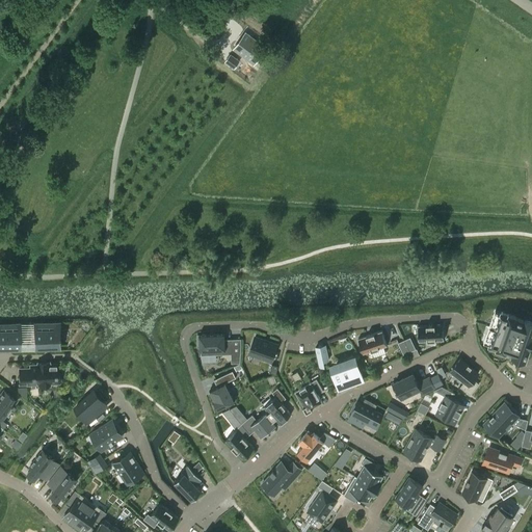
[(273,52),(246,32),(234,49),(254,64),(261,55),(267,60),(273,52)]
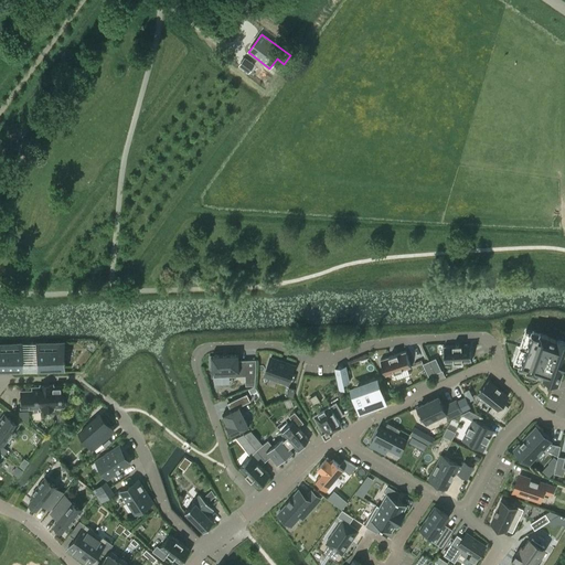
[(255,65),(245,57),(240,65),(248,73),(255,65)]
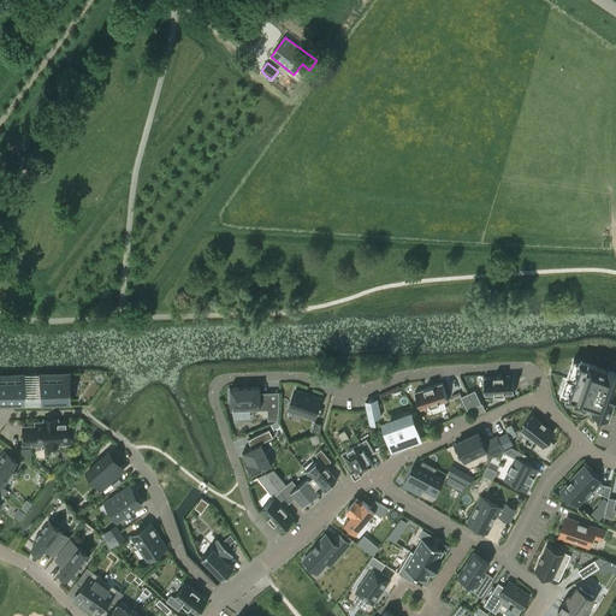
[(570,368),(563,389),(570,391),(567,400),(575,403),(585,407),(585,406),(594,409),(593,412),(608,416),(615,392),(615,372),(608,369),(608,372),(598,368),(598,367),(590,363),(590,365),(580,361),(578,371),(570,368)]
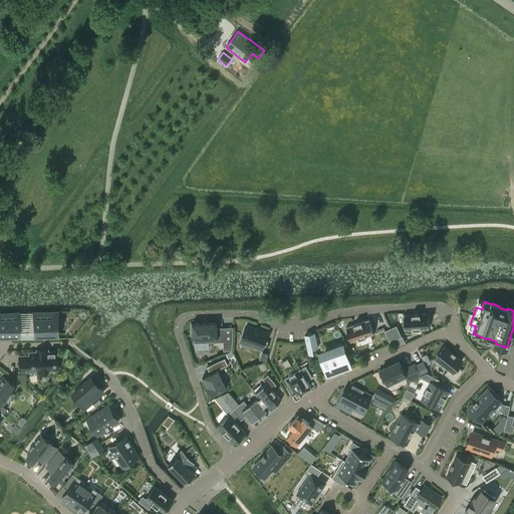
[(404,314),(405,330),(429,328),(428,313),(404,314)]
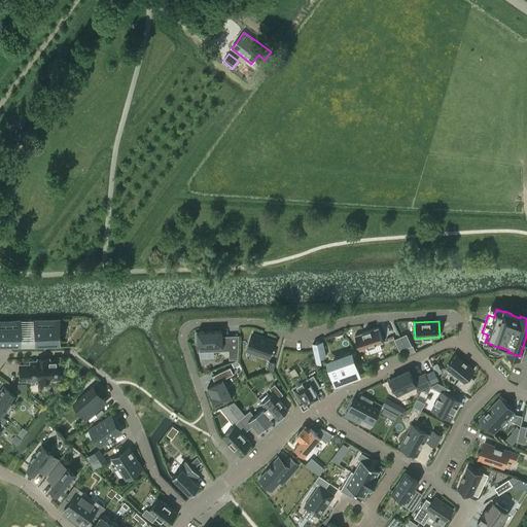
[(58,326),(34,327),(34,344),(56,343),(56,336),(58,335),(58,326)]
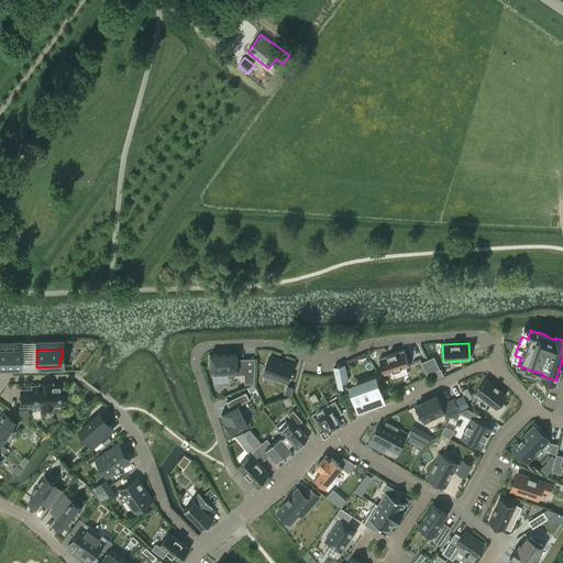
[(0,367),(21,367),(20,350),(0,350),(0,367)]
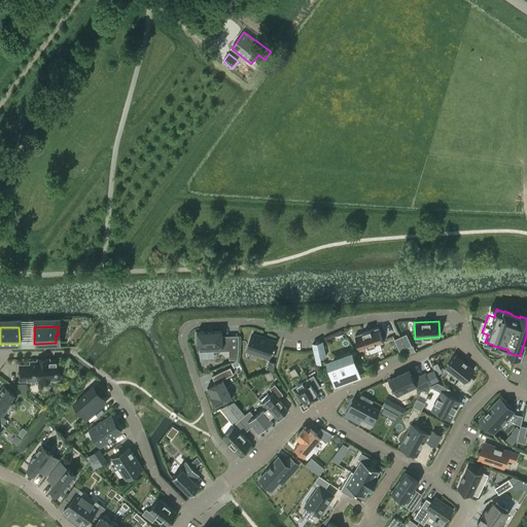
[(379,327),(355,336),(359,350),(367,348),(371,354),(382,350),(380,344),(383,343),(379,327)]
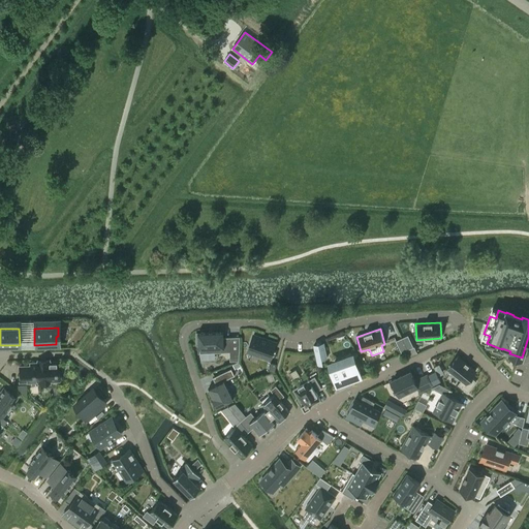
[(230,351),(230,338),(223,338),(223,332),(198,333),(195,334),(196,343),(198,343),(198,348),(208,348),(208,352),(230,351)]
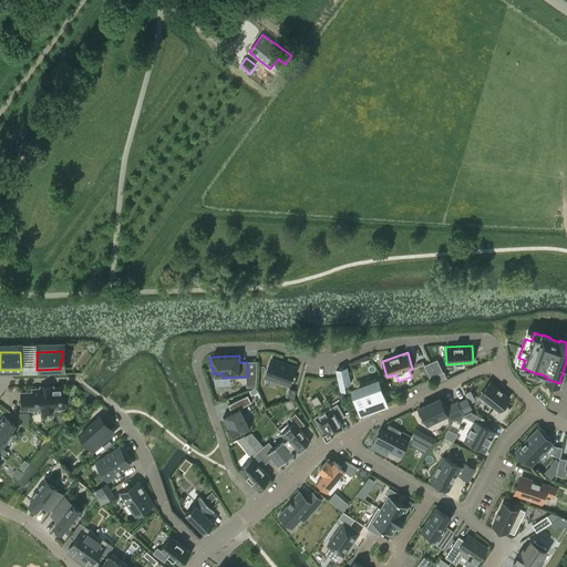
[(296,367),(271,359),(266,377),(289,385),(296,367)]
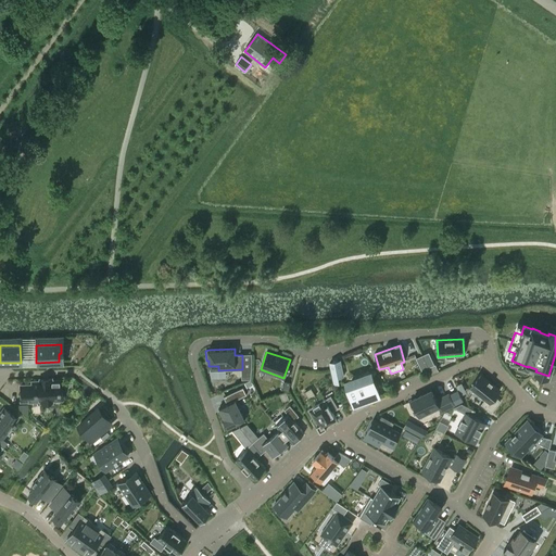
[(429,352),(422,355),(428,367),(434,365),(429,352)]
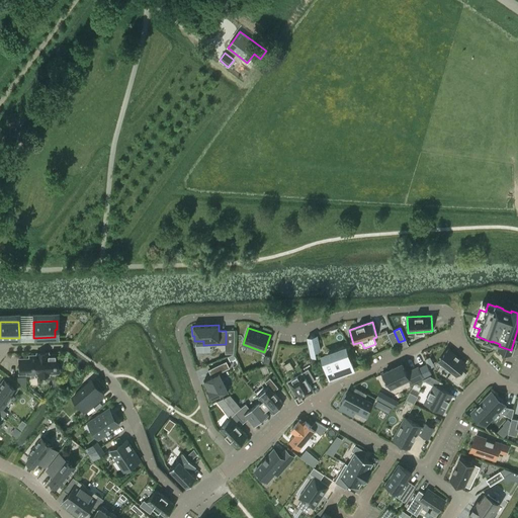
[(393,345),(399,342),(394,331),(387,334),(393,345)]
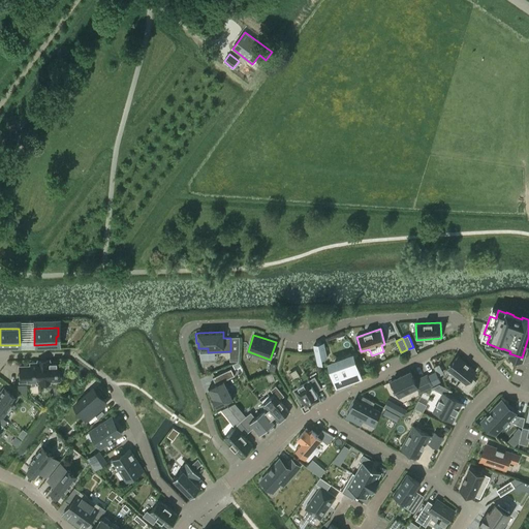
[(322,360),(327,359),(323,343),(314,345),(318,365),(323,364),(322,360)]
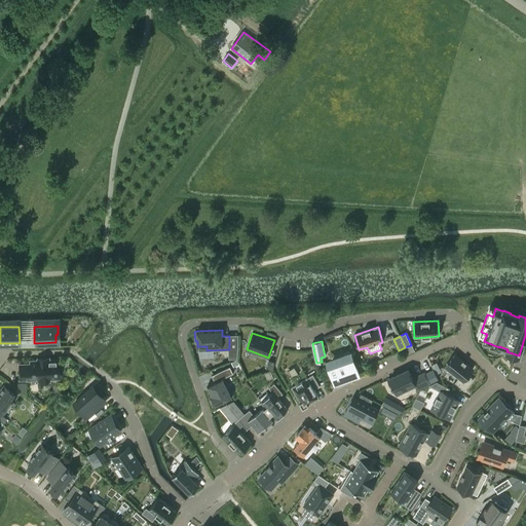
[(238,347),(231,347),(232,353),(229,353),(229,359),(237,359),(238,347)]
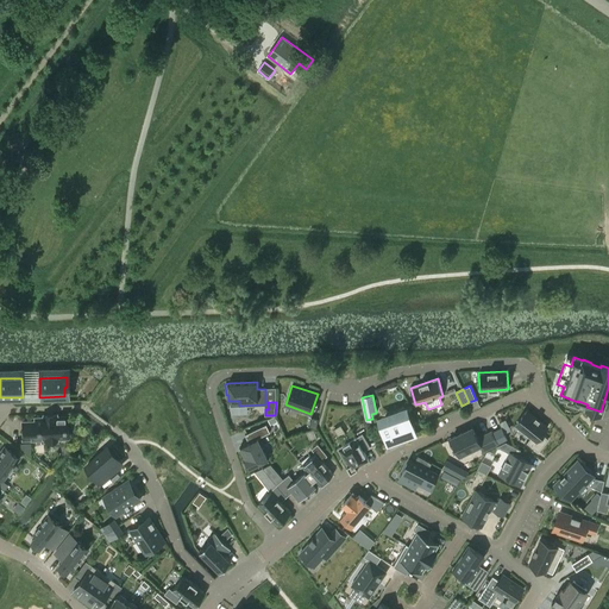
[(527,410),(516,425),(532,437),(528,443),(539,452),(548,439),(542,434),(547,427),(527,410)]
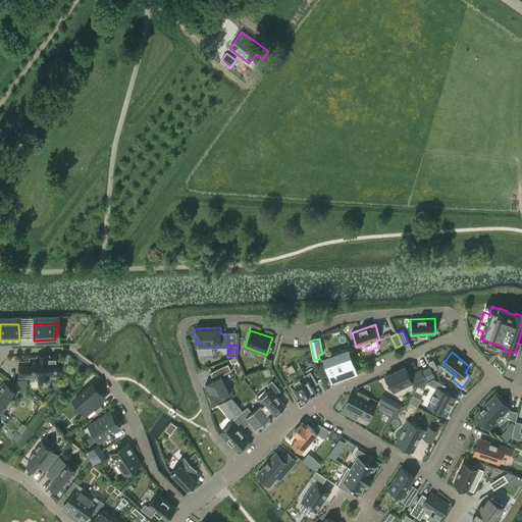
[(356,371),(351,355),(326,364),(331,380),(356,371)]
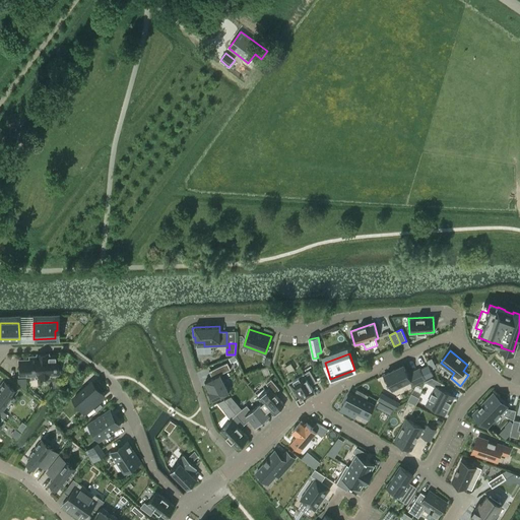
[(49,376),(49,374),(59,374),(59,370),(58,355),(49,356),(49,354),(37,354),(37,356),(29,356),(29,361),(18,361),(19,375),(38,375),(38,377),(49,376)]
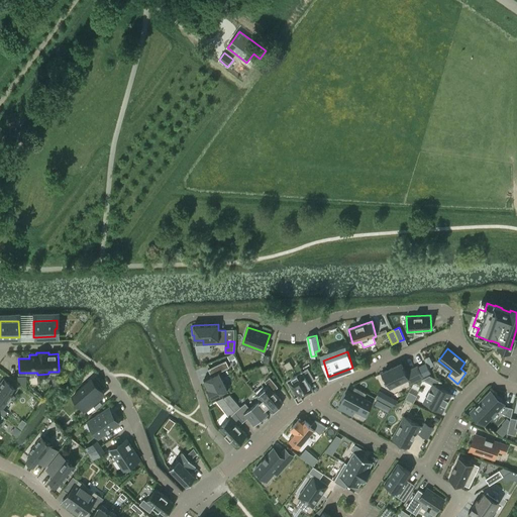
[(211,375),(204,378),(209,388),(208,389),(213,398),(227,391),(218,373),(229,367),(226,359),(208,369),(211,375)]
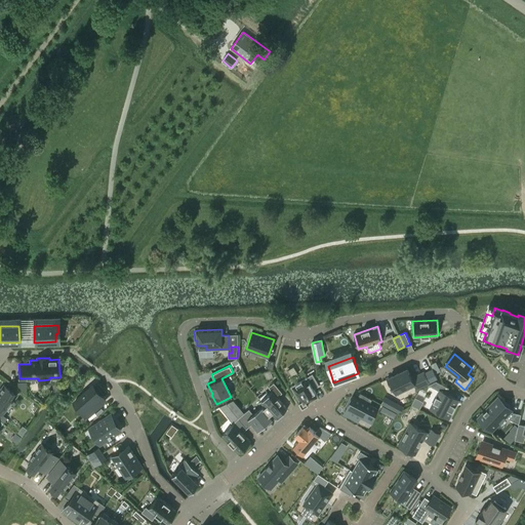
[(430,382),(437,378),(435,373),(433,368),(425,372),(430,382)]
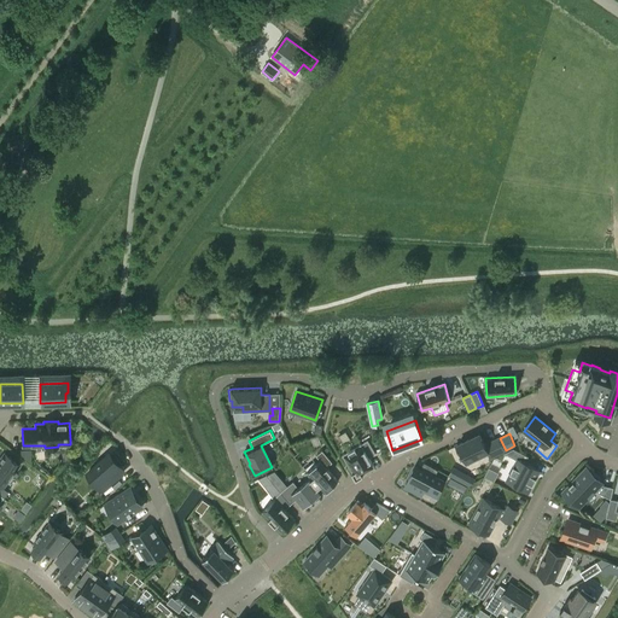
[(476,436),(450,447),(455,456),(458,455),(461,462),(483,452),(487,458),(500,452),(494,439),(481,445),(476,436)]
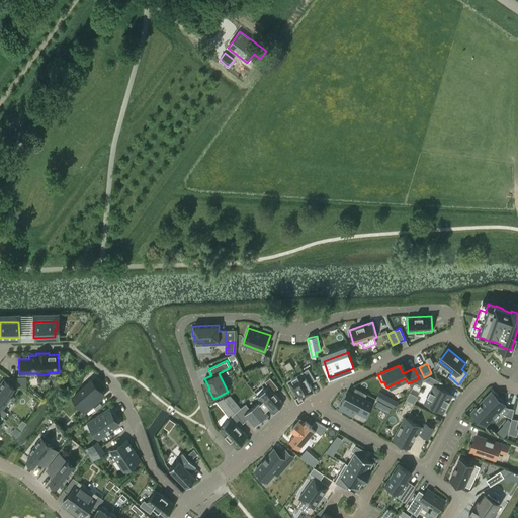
[(286,381),(295,396),(294,396),(298,402),(304,398),(314,392),(309,383),(315,380),(308,369),(303,372),(286,381)]
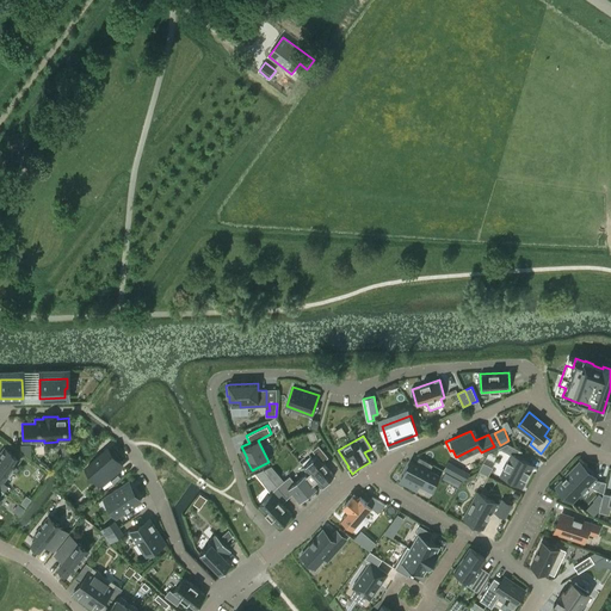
[(507,443),(498,448),(511,455),(508,461),(507,461),(504,468),(505,468),(501,475),(522,486),(525,479),(526,480),(530,473),(530,471),(534,464),(531,464),(519,457),(523,451),(507,443)]
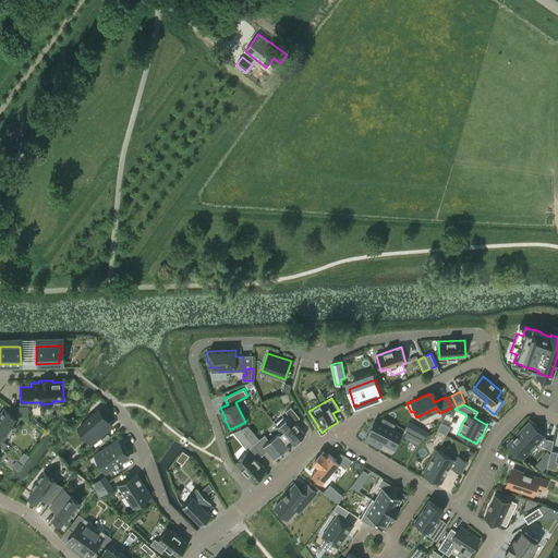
[(17,407),(15,409),(28,419),(27,407),(17,407)]
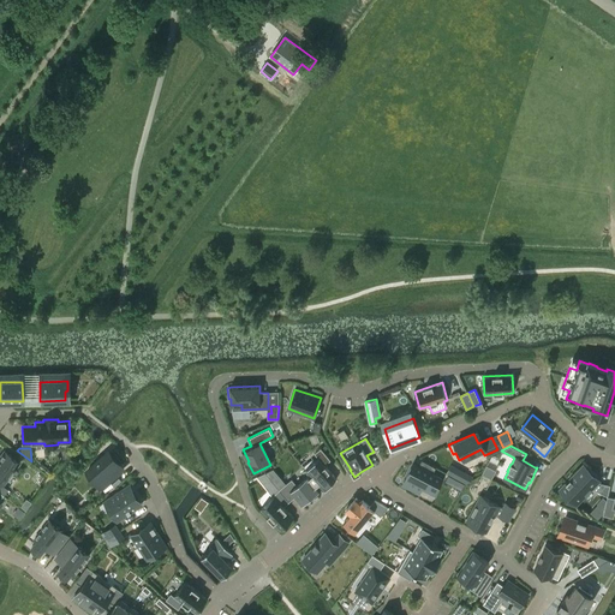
[(305,470),(309,475),(321,489),(322,491),(336,479),(324,465),(330,460),(321,448),(315,453),(318,458),(305,470)]
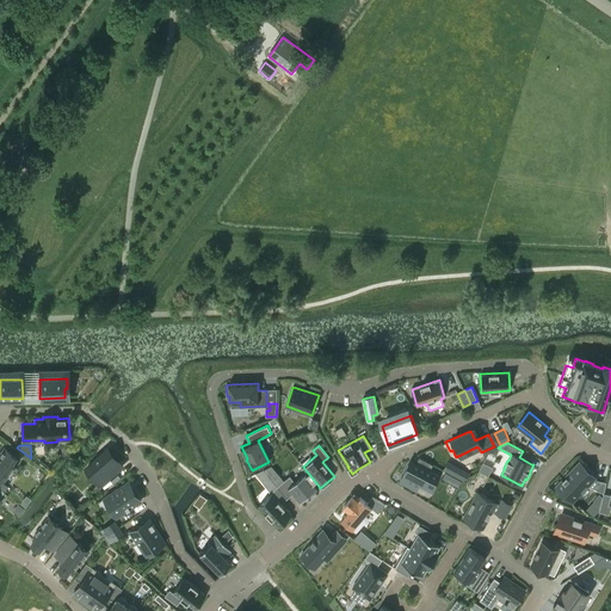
[(0,489),(2,492),(4,492),(7,486),(2,482),(19,460),(4,448),(0,452),(0,489)]
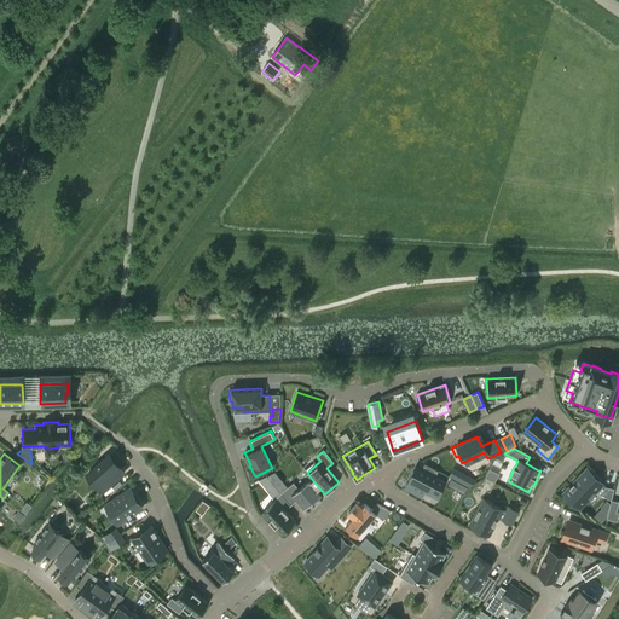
[(122,467),(110,455),(91,472),(87,474),(99,487),(103,492),(120,478),(115,473),(122,467)]
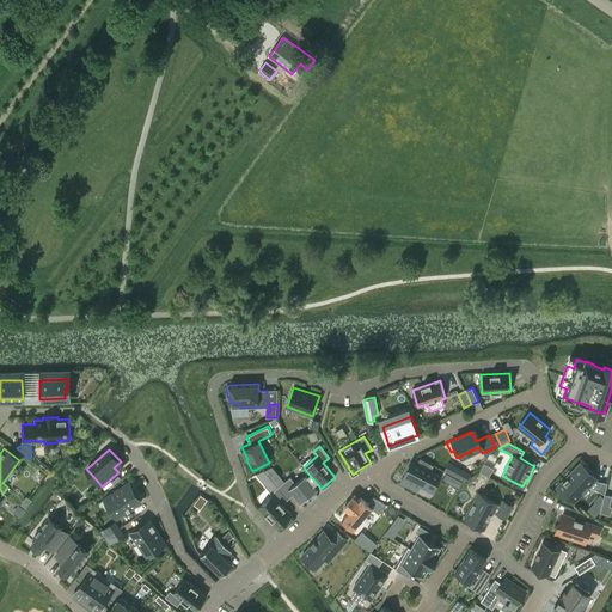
[(411,461),(402,479),(420,489),(421,484),(433,491),(440,477),(411,461)]
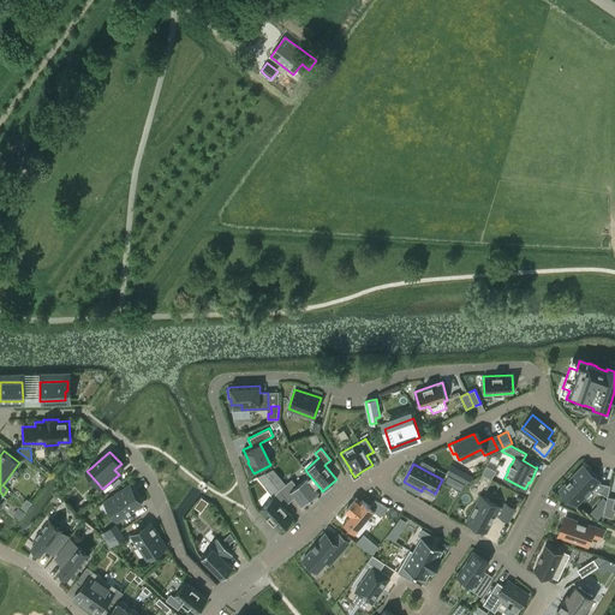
[(577,473),(560,490),(575,506),(585,495),(583,494),(589,488),(608,496),(610,485),(595,482),(596,479),(584,469),(578,475),(577,473)]
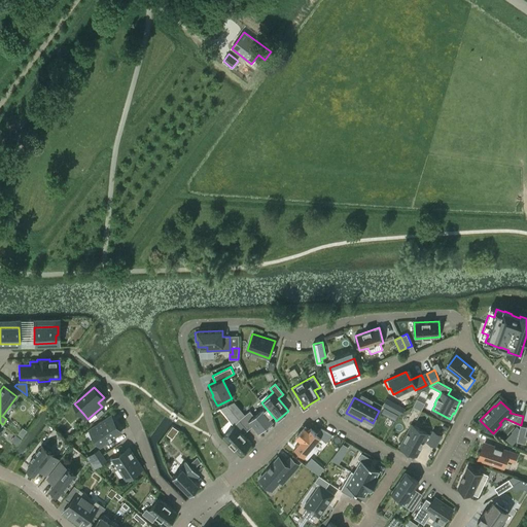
[(234,402),(227,405),(233,412),(238,408),(234,402)]
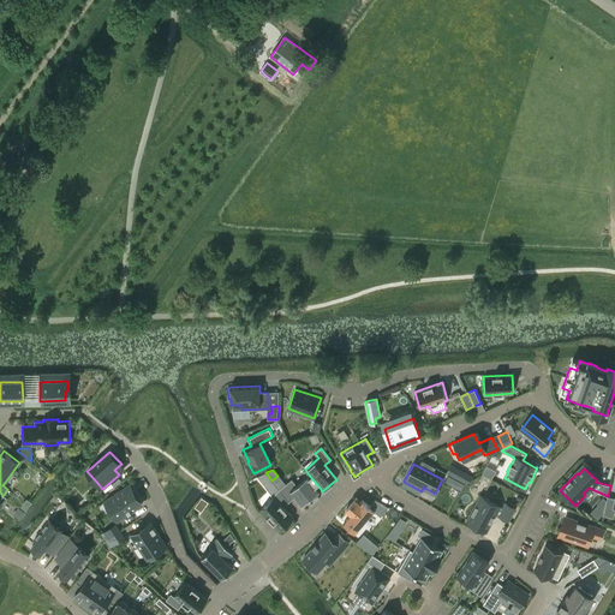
[(266,472),(257,477),(263,484),(272,481),(266,472)]
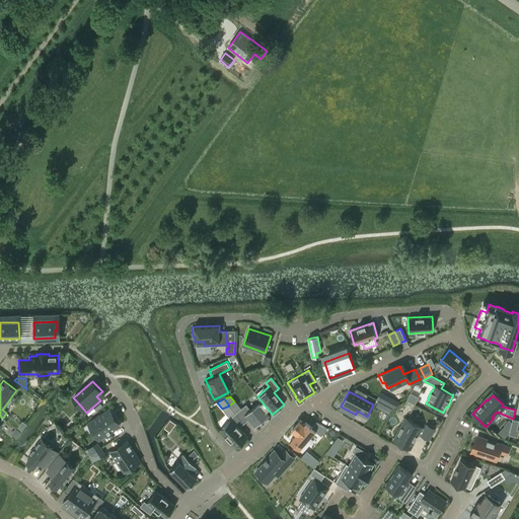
[(392,398),(388,405),(394,410),(398,402),(392,398)]
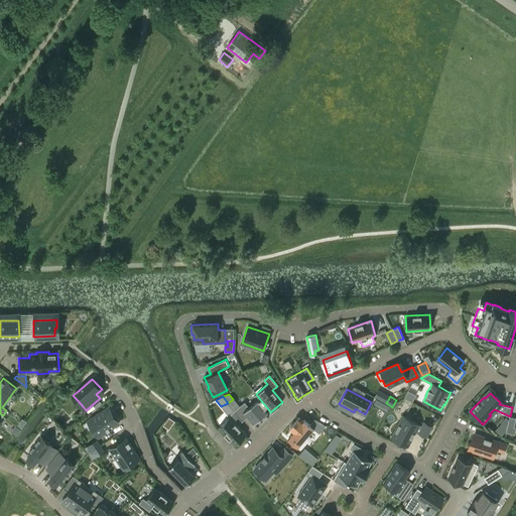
[(253,423),(269,410),(259,398),(249,407),(245,402),(234,411),(243,421),(247,417),(253,423)]
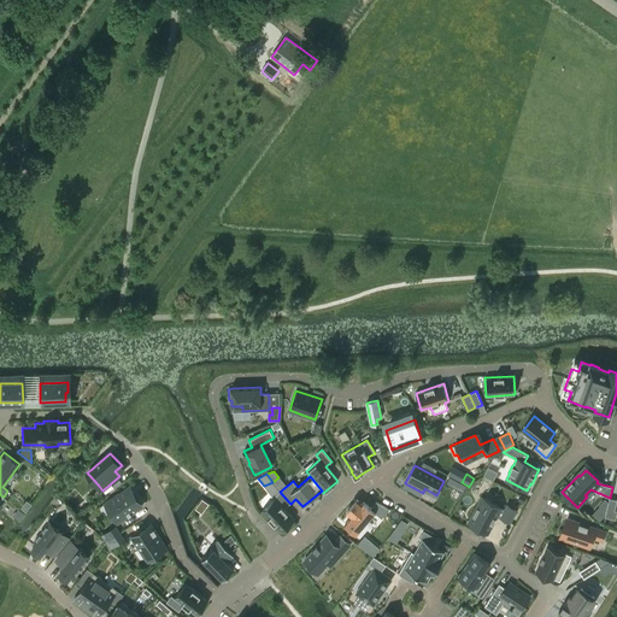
[(446,482),(463,491),(466,485),(450,476),(446,482)]
